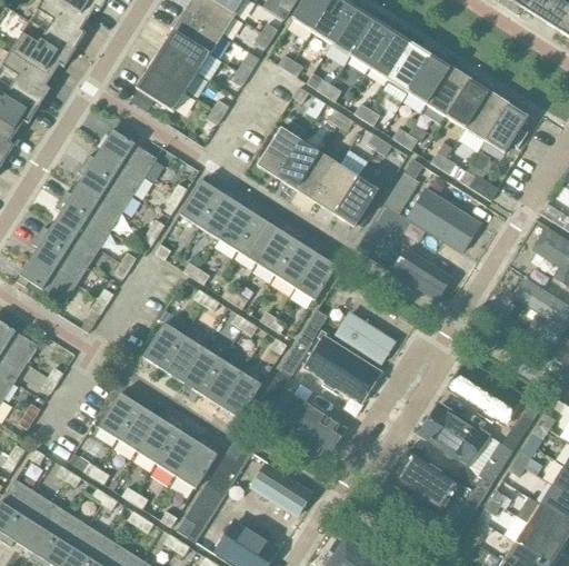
[(41,0),(30,20),(75,49),(86,31),(81,28),(88,18),(60,0),(41,0)]
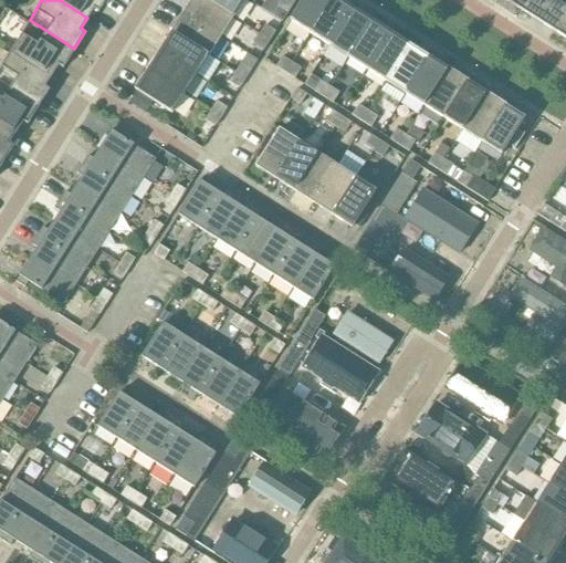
[(60,0),(87,18),(94,7),(98,10),(104,0),(60,0)]
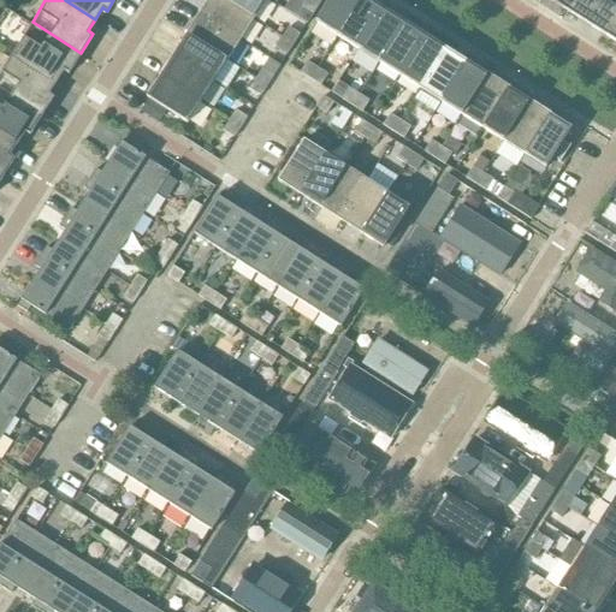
[(206,0),(200,11),(241,36),(254,16),(229,0),(206,0)]
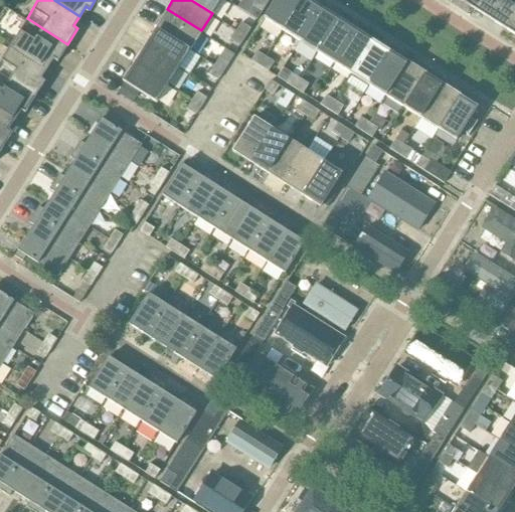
[(191,0),(212,13),(220,0),(191,0)]
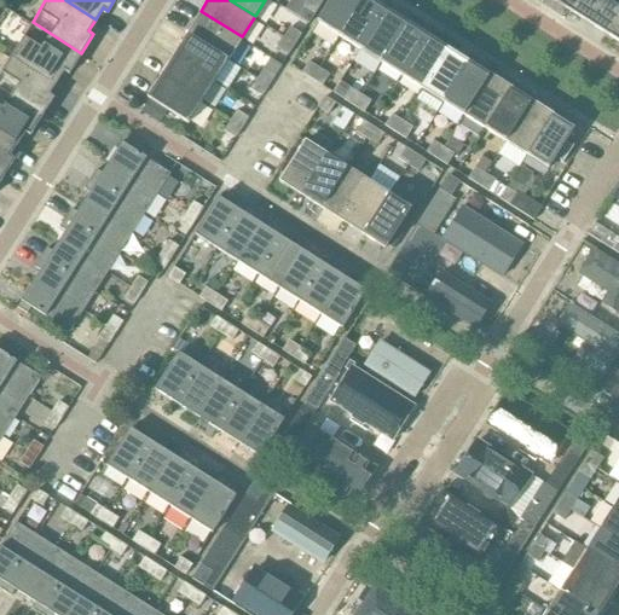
[(322,0),(305,0),(304,4),(316,10),(322,0)]
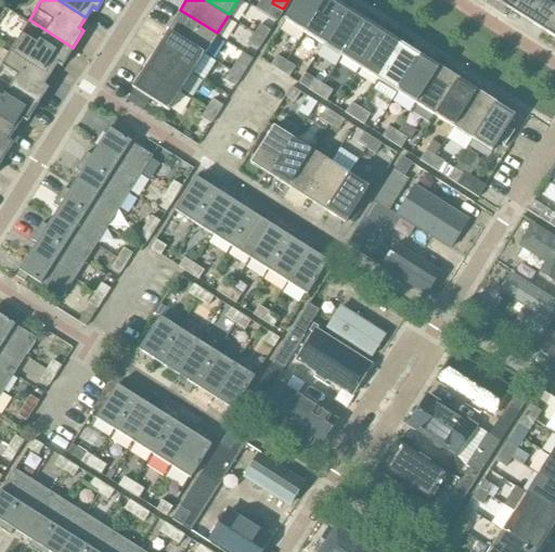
[(295,0),(285,17),(305,29),(323,0),(295,0)]
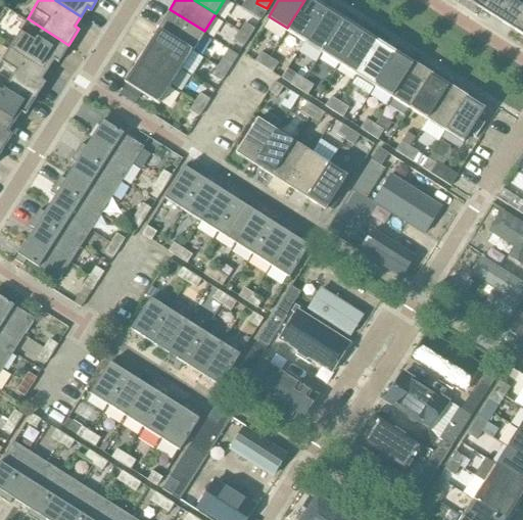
[(327,4),(320,0),(304,0),(287,28),(304,39),(327,4)]
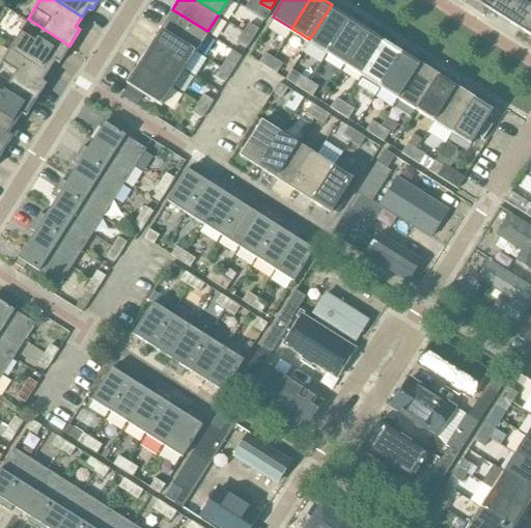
[(530,8),(530,0),(492,0),(488,6),(521,27),(530,8)]
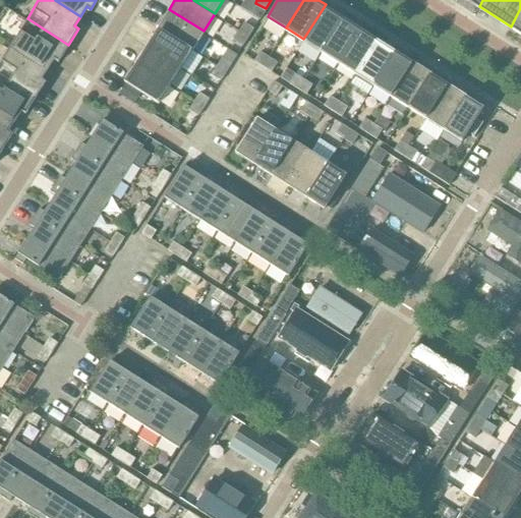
[(343,15),(326,4),(303,39),(321,50),(343,15)]
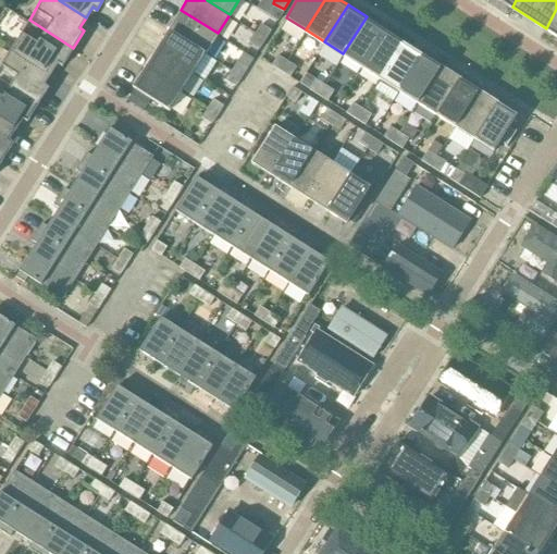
[(556,9),(546,28),(556,35),(556,9)]
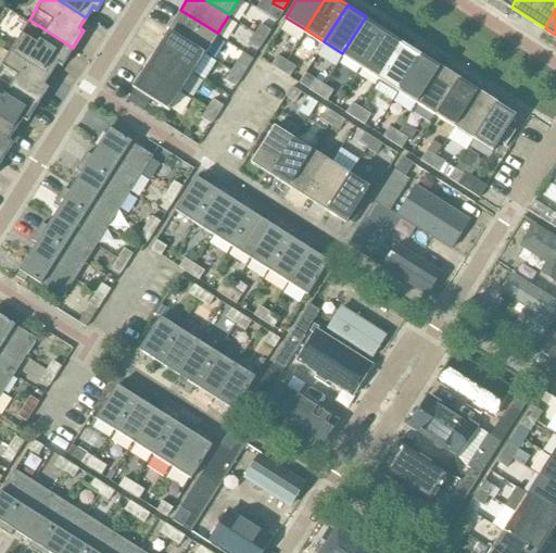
[(205,52),(217,33),(180,10),(168,28),(205,52)]
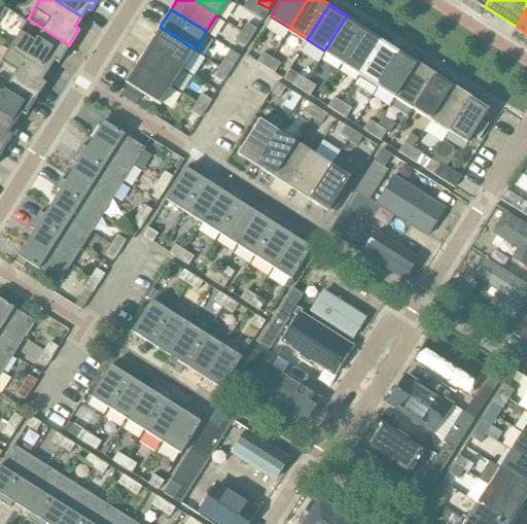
[(364,27),(347,15),(324,50),(342,62),(364,27)]
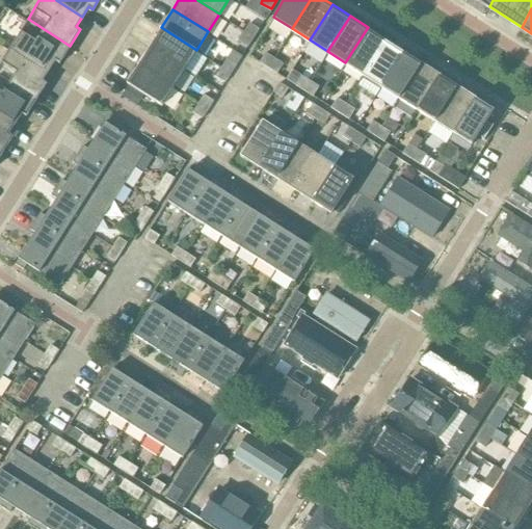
[(5,41),(49,69),(55,59),(59,61),(70,46),(28,19),(14,42),(7,37),(5,41)]
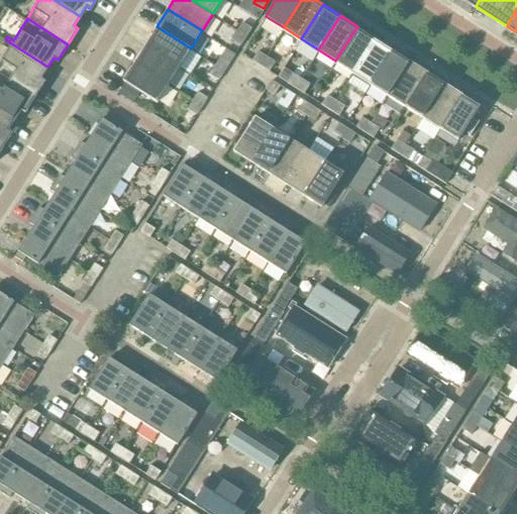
[(237,28),(246,34),(252,26),(242,20),(237,28)]
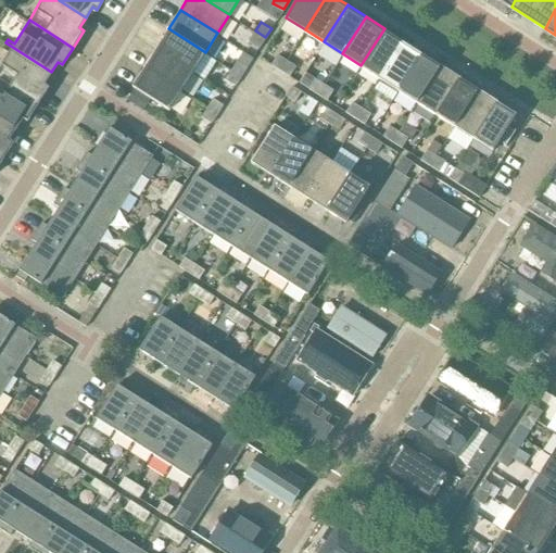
[(193,71),(205,52),(168,28),(156,47),(193,71)]
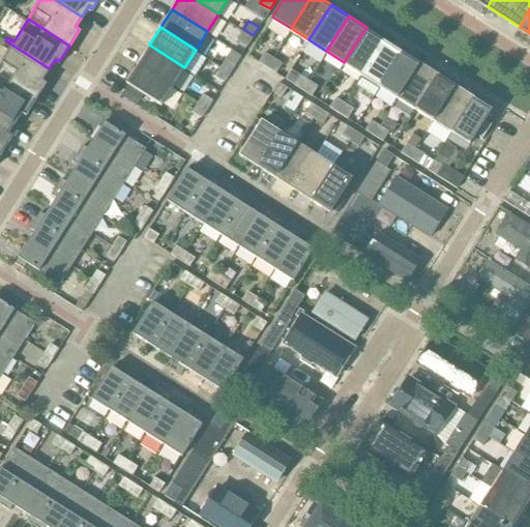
[(384,38),(366,27),(344,62),(362,74),(384,38)]
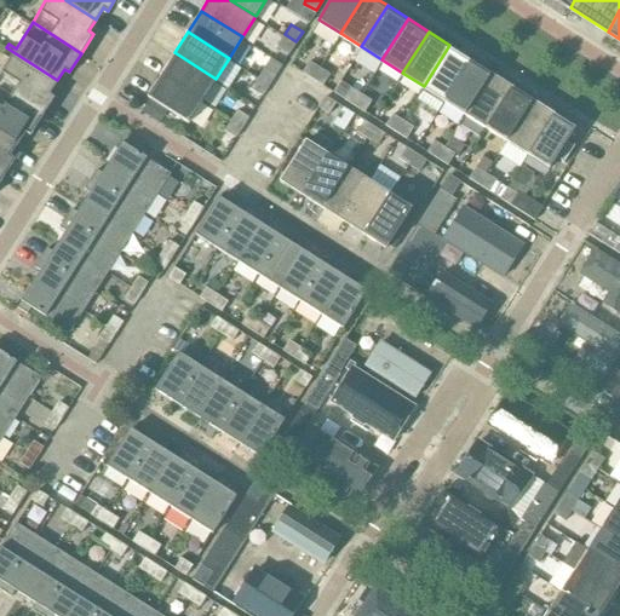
[(296,41),(285,34),(277,45),(290,52),(296,41)]
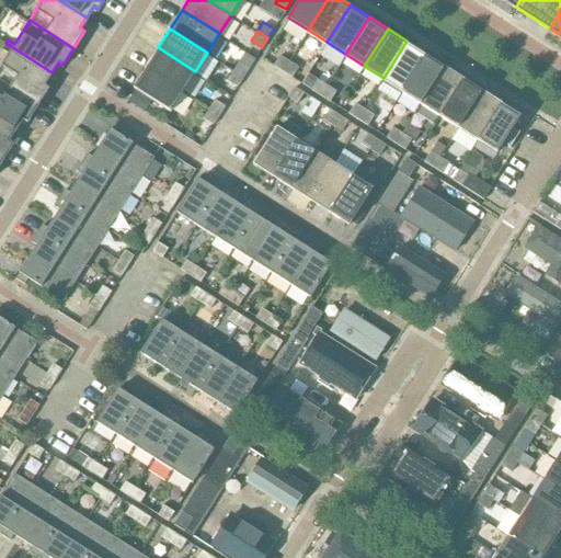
[(426,53),(407,41),(384,78),(402,90),(426,53)]
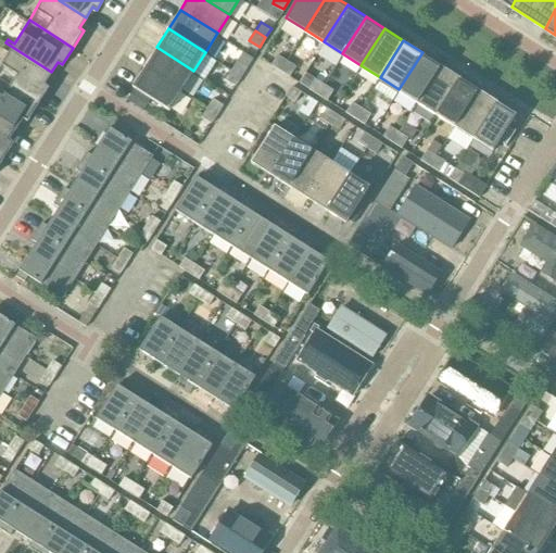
[(0,64),(0,77),(38,102),(49,86),(45,83),(51,72),(5,42),(2,47),(9,51),(0,64)]
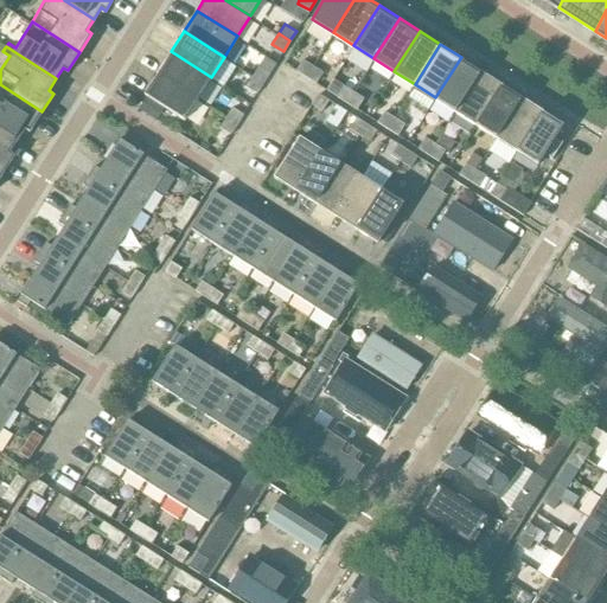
[(198,97),(211,77),(171,51),(158,71),(198,97)]
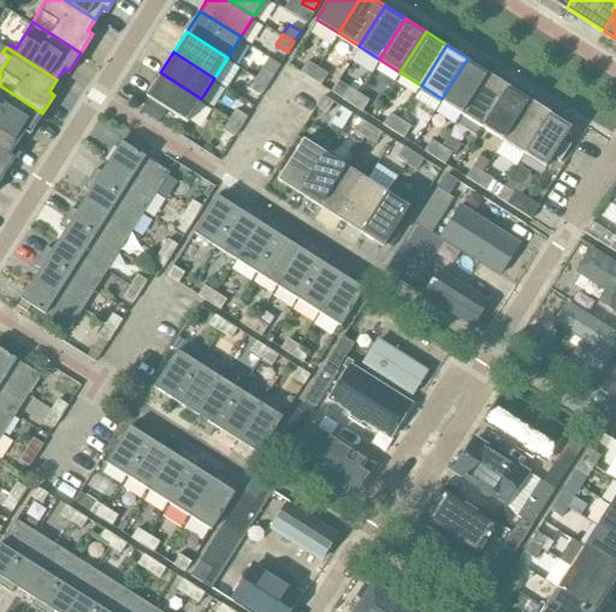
[(270,54),(262,65),(256,76),(267,83),(280,61),(270,54)]
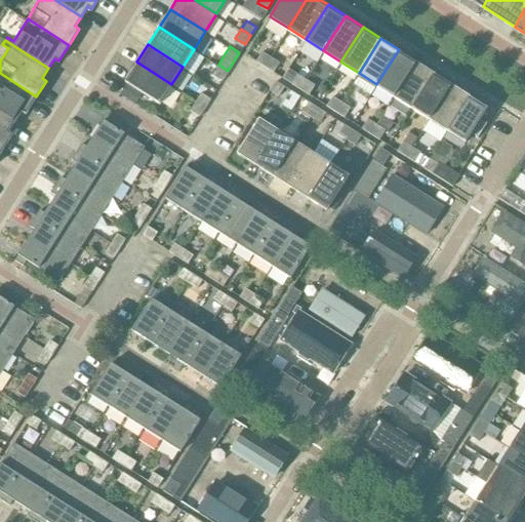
[(265,65),(271,55),(263,49),(256,59),(265,65)]
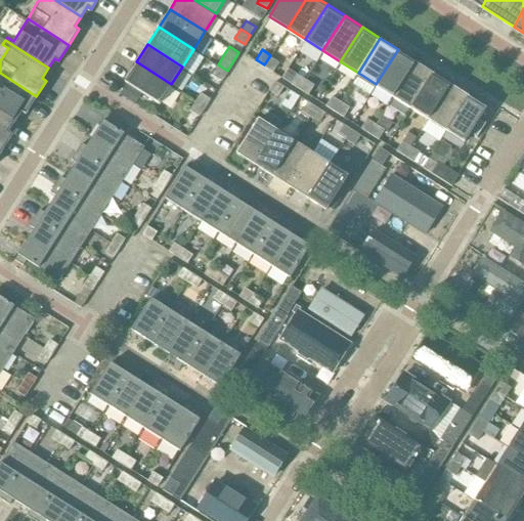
[(376,84),(392,95),(393,95),(416,60),(398,49),(376,84)]
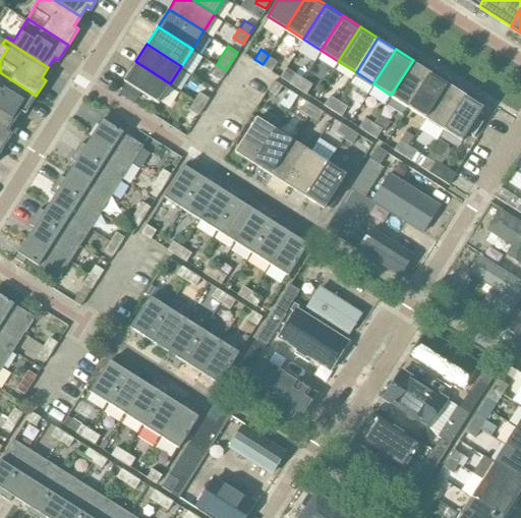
[(269,55),(263,64),(272,69),(278,60),(269,55)]
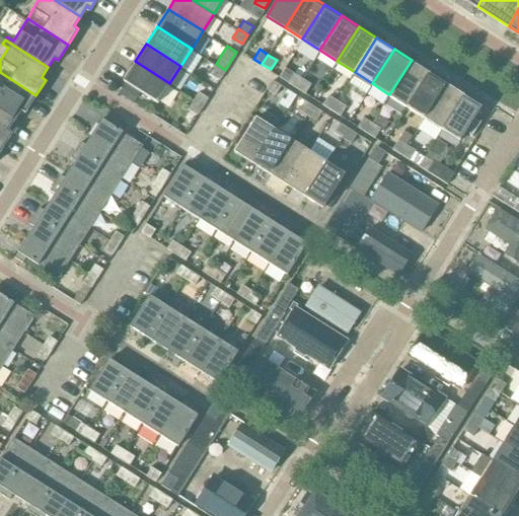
[(389,94),(406,105),(429,71),(412,60),(389,94)]
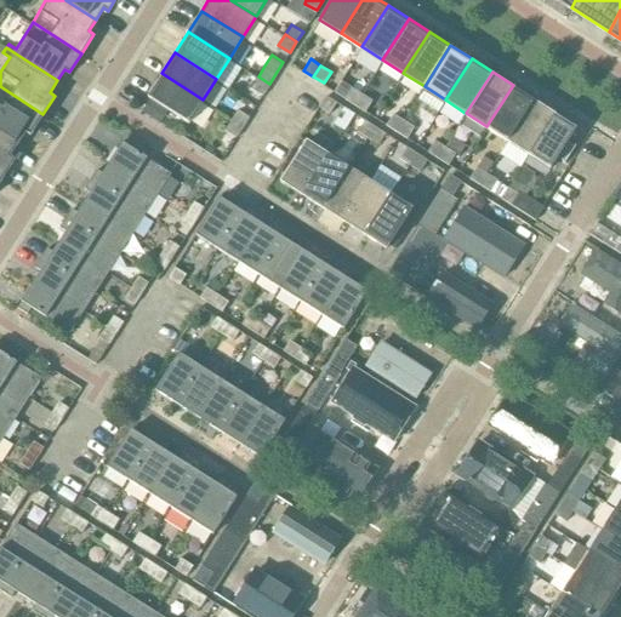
[(203,100),(161,73),(148,95),(189,121),(203,100)]
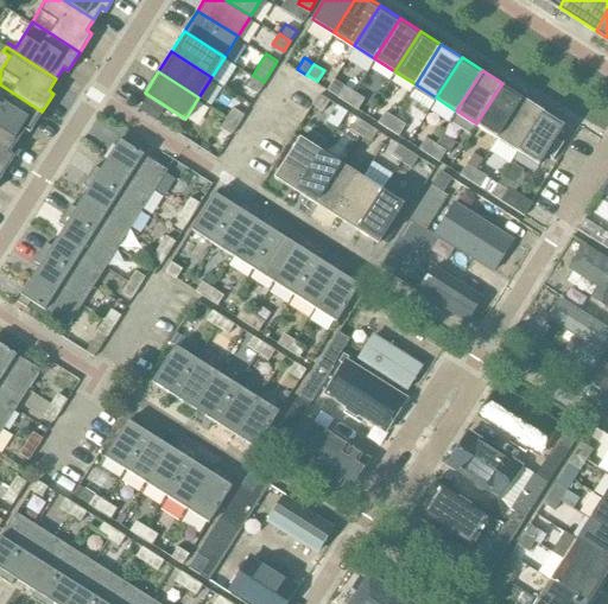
[(264,82),(253,75),(246,84),(258,91),(264,82)]
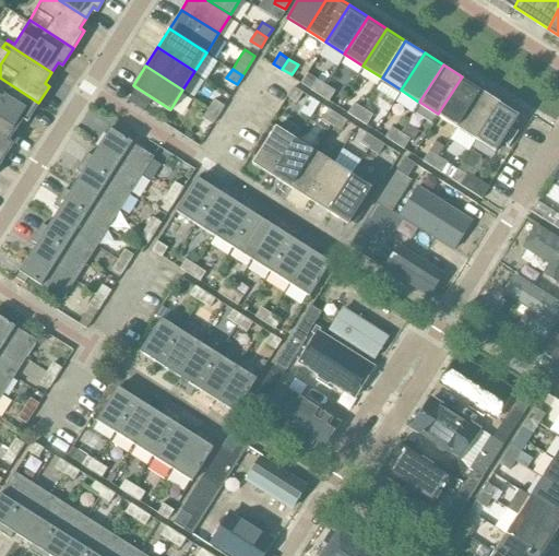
[(320,93),(326,83),(317,77),(310,87),(320,93)]
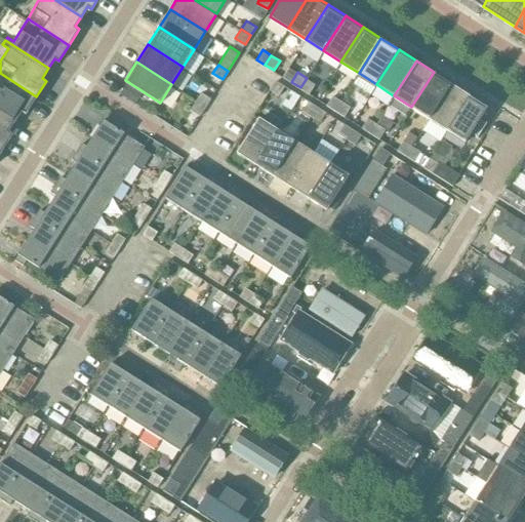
[(411,107),(430,118),(451,83),(434,72),(411,107)]
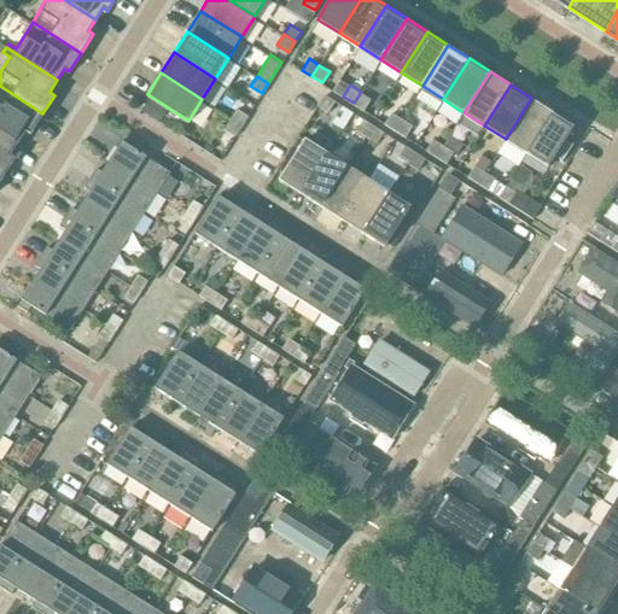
[(42,113),(0,86),(0,129),(18,141),(25,129),(30,133),(42,113)]
